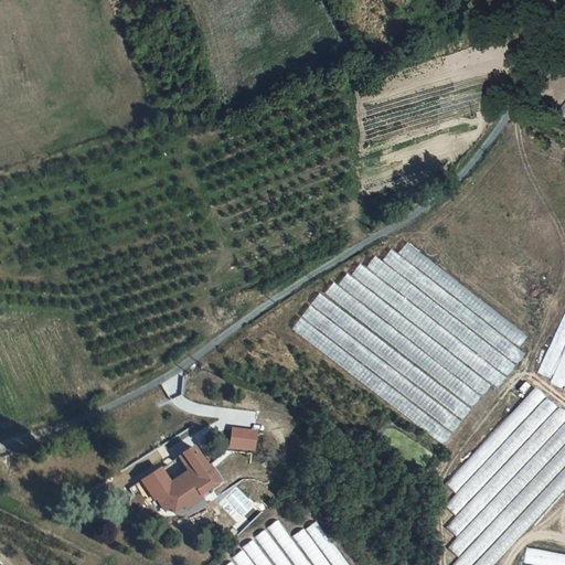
[(407,242),(398,253),(520,347),(528,336),(407,242)]
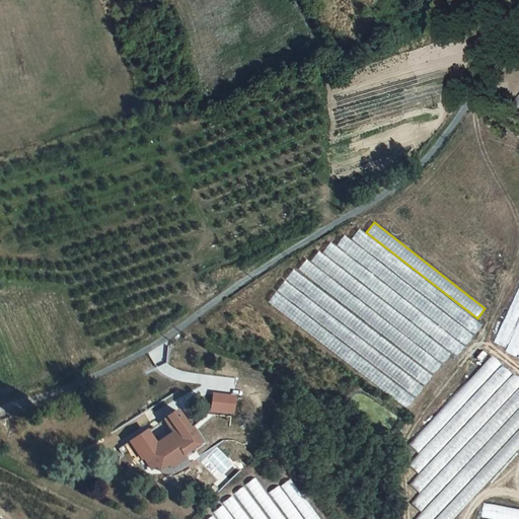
[(360,228),(352,239),(474,336),(484,324),(360,228)]
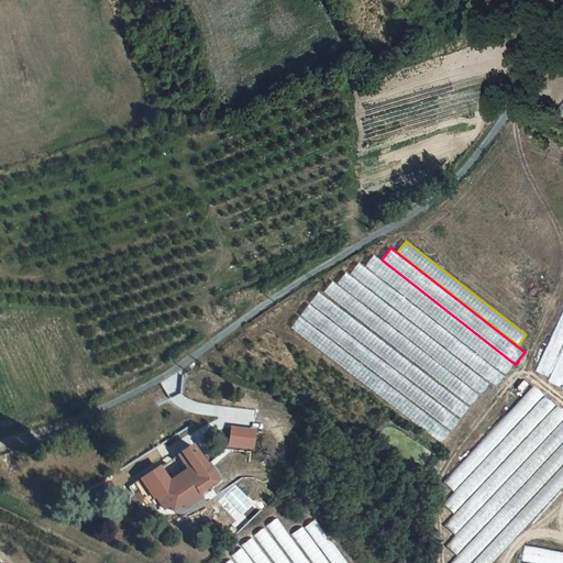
[(374,255),(365,266),(506,375),(514,364),(374,255)]
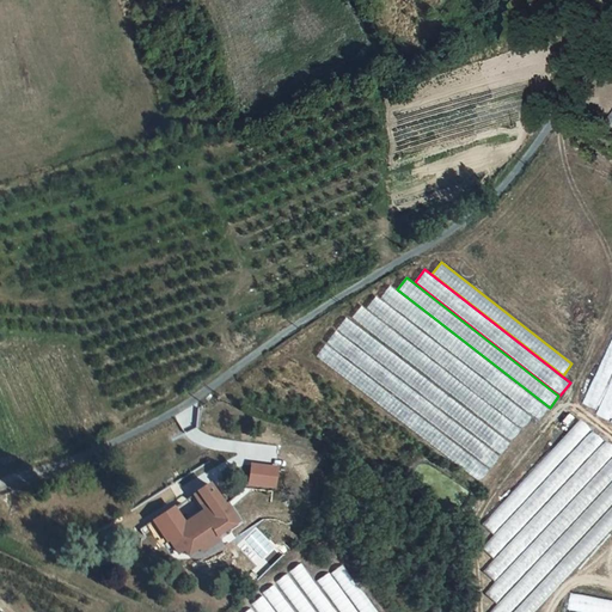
[(390,285),(380,298),(539,421),(549,408),(390,285)]
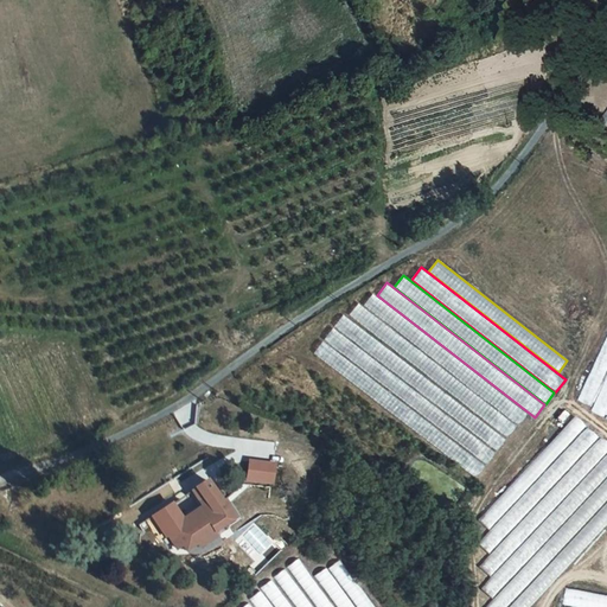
[(374,294),(364,306),(519,426),(529,414),(374,294)]
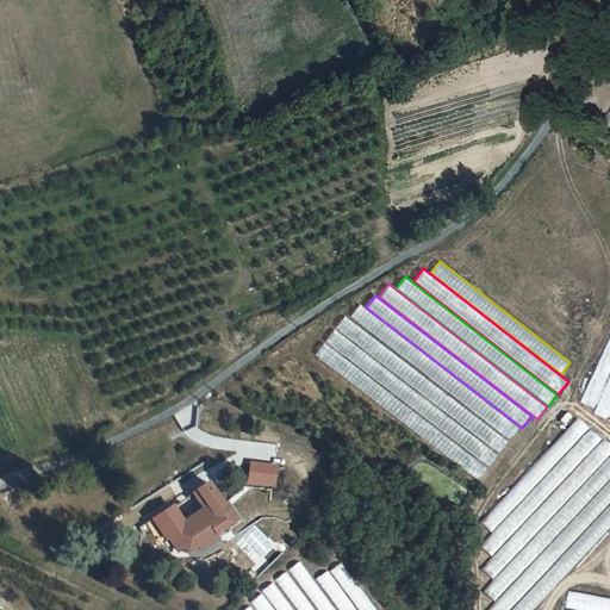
[(360,304),(350,317),(511,441),(521,428),(360,304)]
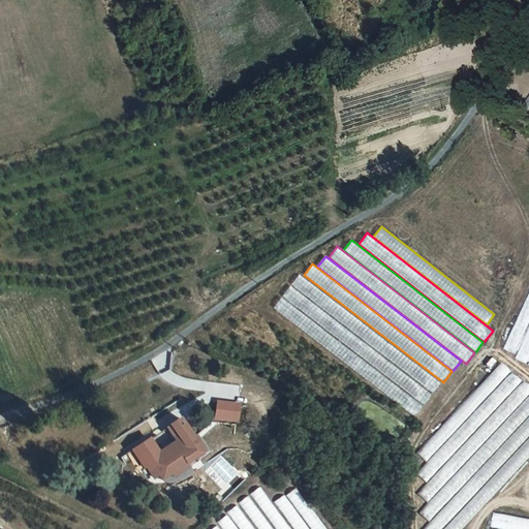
[(299,275),(291,285),(434,393),(441,382),(299,275)]
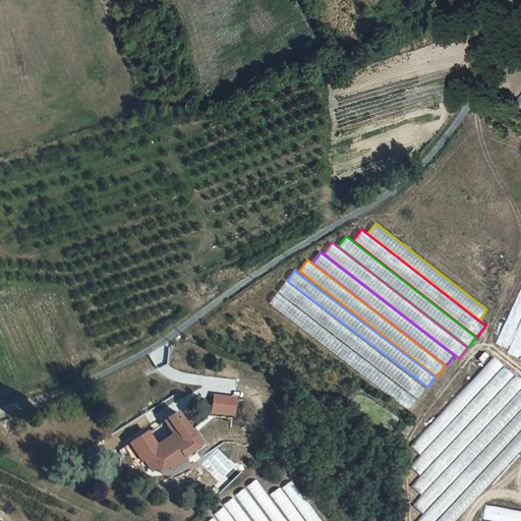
[(286,281),(279,292),(419,398),(426,388),(286,281)]
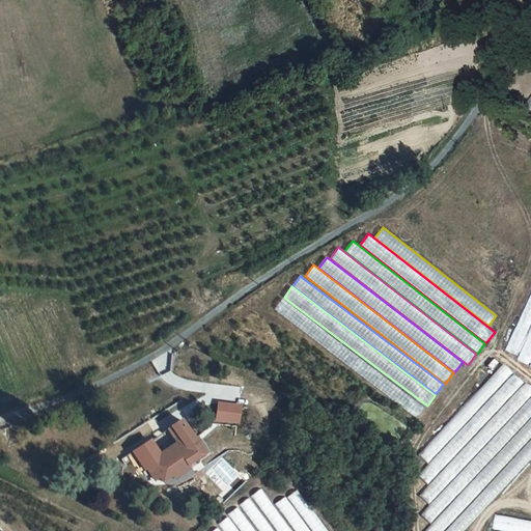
[(530,294),(505,350),(518,356),(530,326),(530,294)]
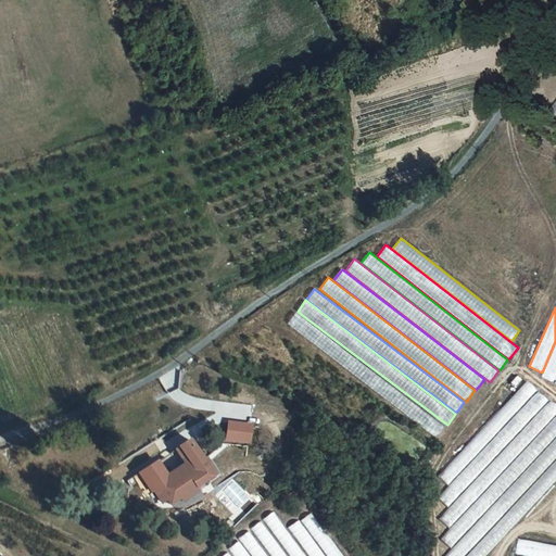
[(297,313),(288,324),(438,437),(446,426),(297,313)]
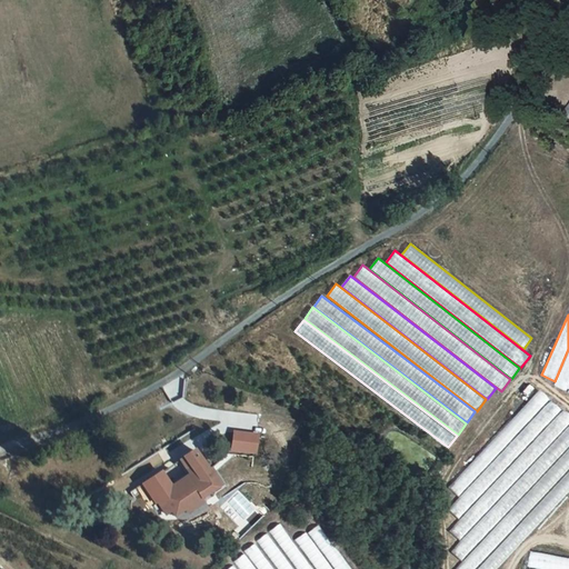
[(568,352),(555,386),(567,391),(568,387),(568,352)]
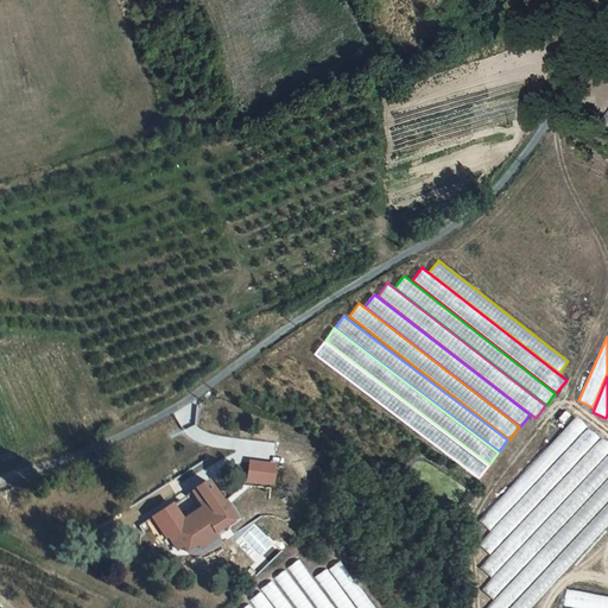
[(491,532),(588,428),(576,417),(479,521),(491,532)]
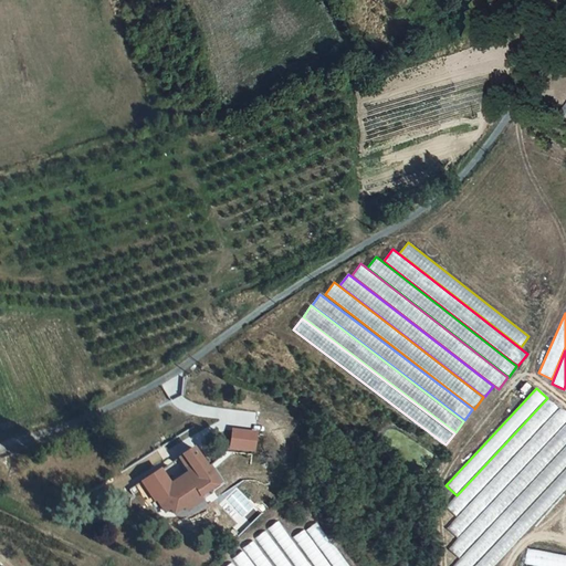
[(457,517),(559,408),(548,398),(446,507),(457,517)]
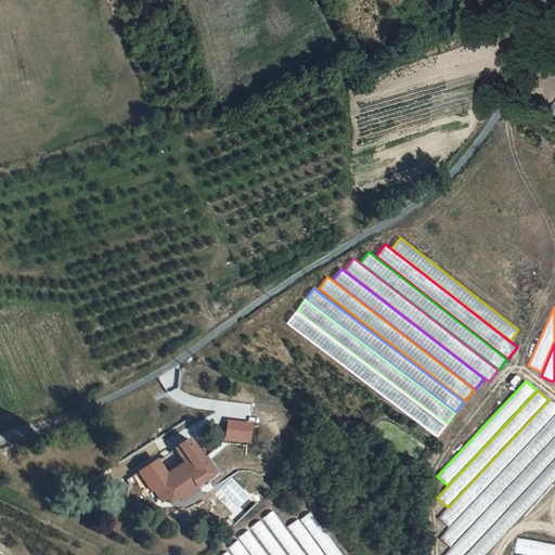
[(449,527),(554,413),(554,403),(550,399),(439,518),(449,527)]
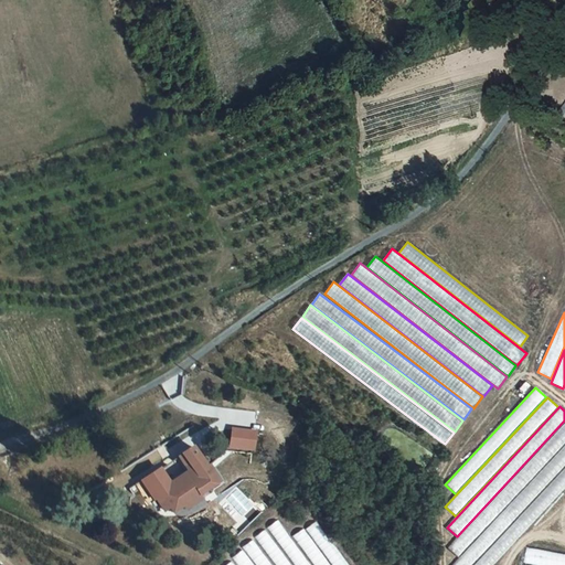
[(458,557),(564,443),(564,424),(449,548),(458,557)]
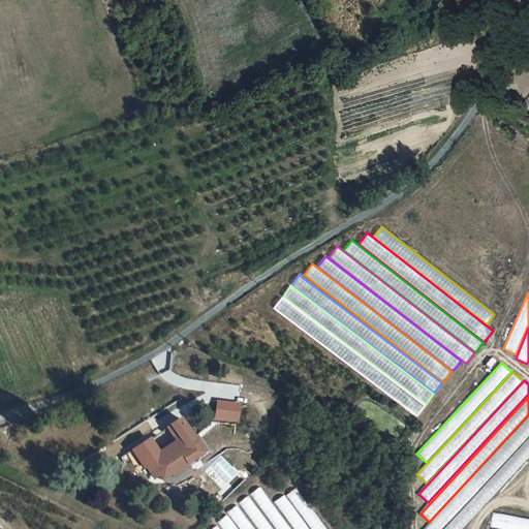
[(218,399),(215,418),(238,422),(241,401),(218,399)]
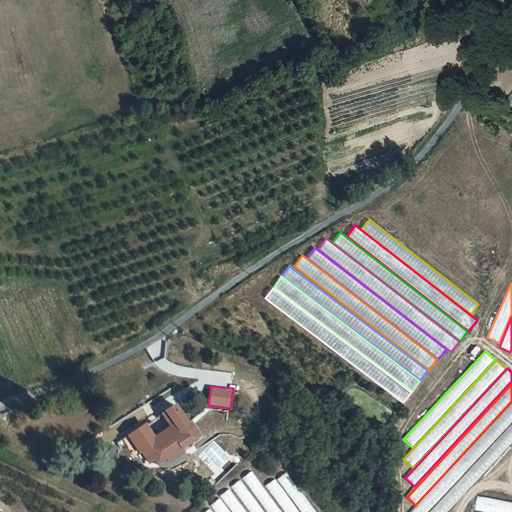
[(427,511),(511,421),(511,403),(410,511),(427,511)]
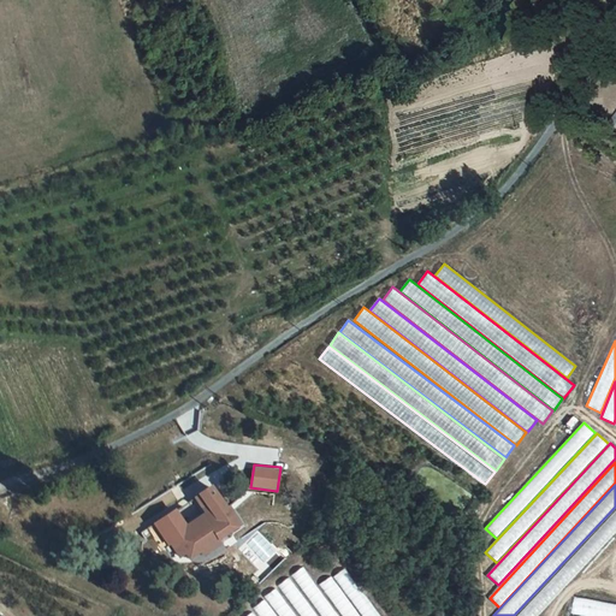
[(176,554),(179,560),(185,555),(190,561),(201,554),(200,551),(217,540),(218,543),(238,528),(231,516),(227,519),(225,514),(226,513),(208,493),(196,499),(208,511),(201,517),(205,521),(189,533),(175,515),(157,526),(170,544),(175,551),(176,554)]
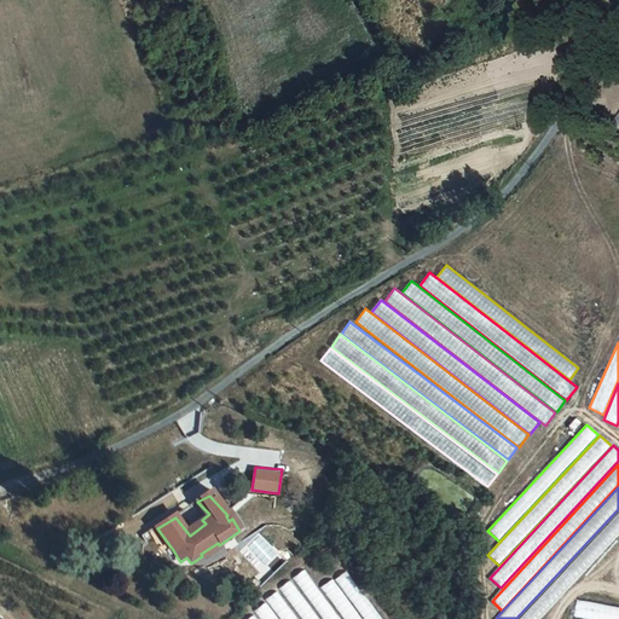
[(541,618),(618,536),(618,510),(519,618),(541,618)]
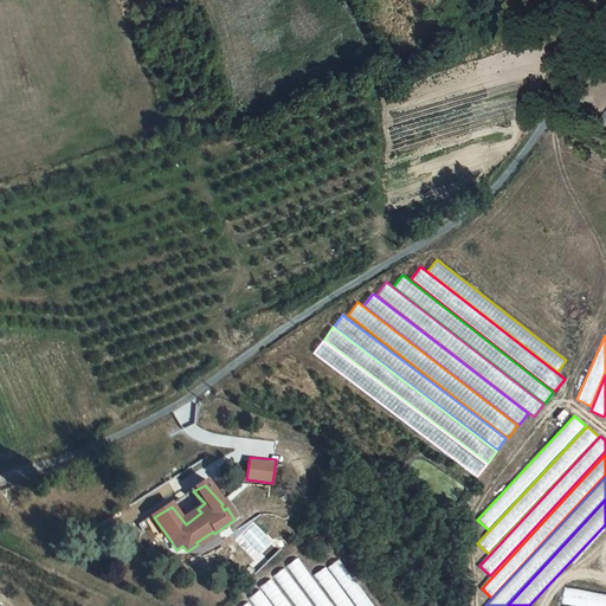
[(213,532),(197,542),(198,545),(201,548),(217,537),(214,534),(213,532)]
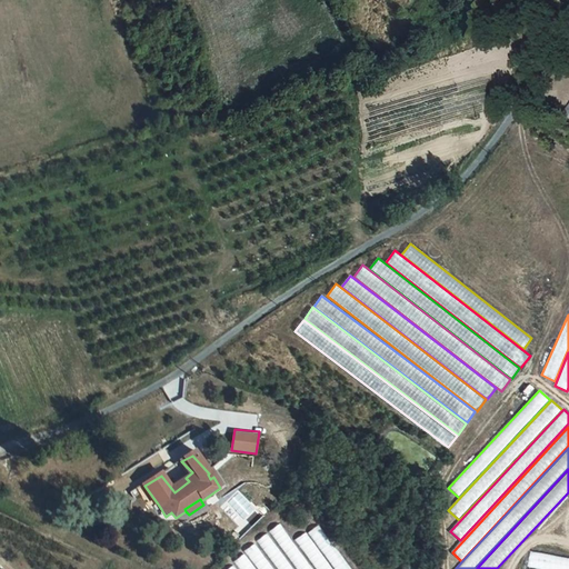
[(313,568),(280,525),(269,532),(296,568),(313,568)]
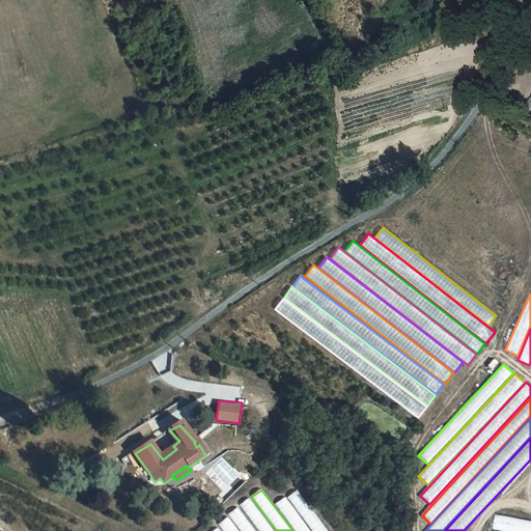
[(328,530),(298,490),(287,497),(312,530),(328,530)]
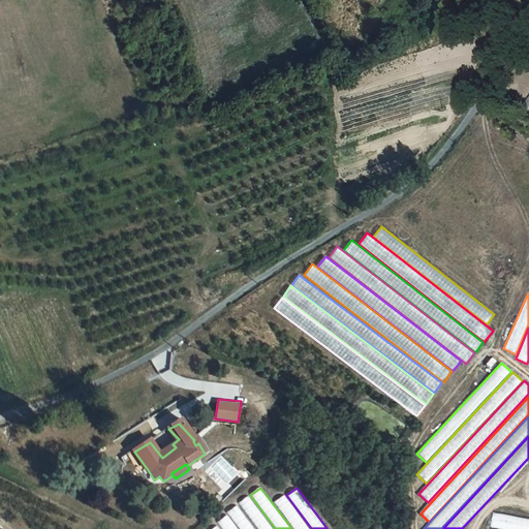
[(310,528),(285,494),(274,502),(293,528),(310,528)]
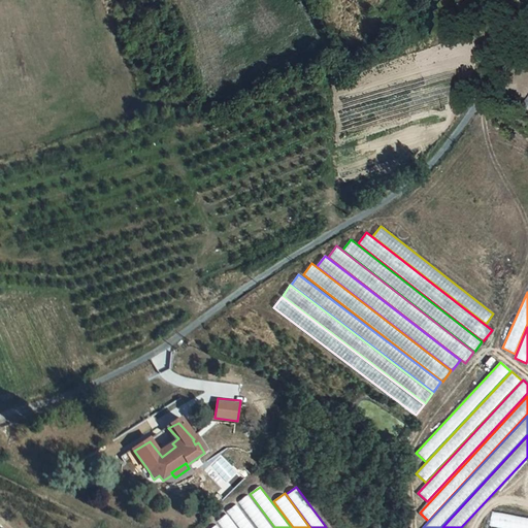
[(271,527),(248,495),(238,502),(257,527),(271,527)]
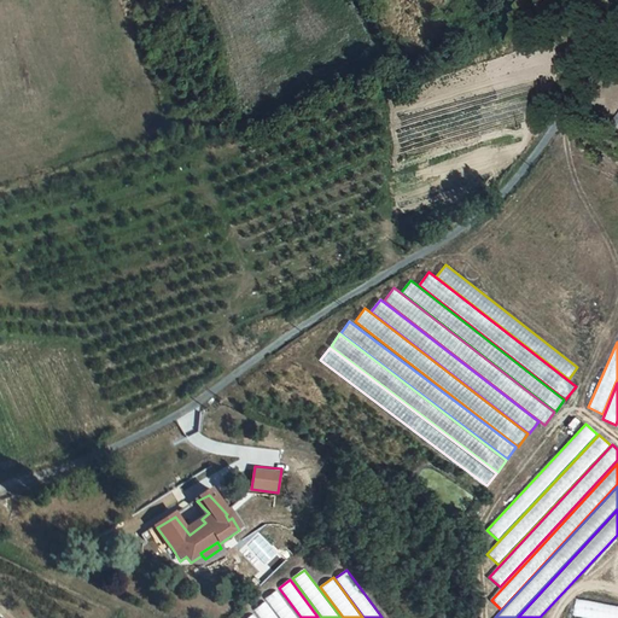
[(298,617),(278,589),(266,599),(279,617),(298,617)]
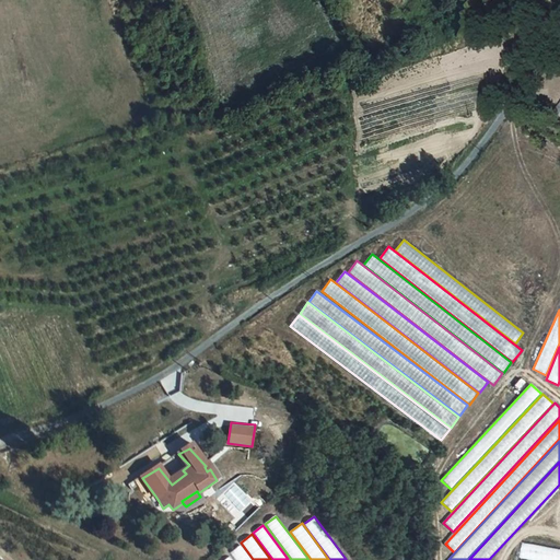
[(559,559),(559,549),(523,543),(521,558),(532,559),(559,559)]
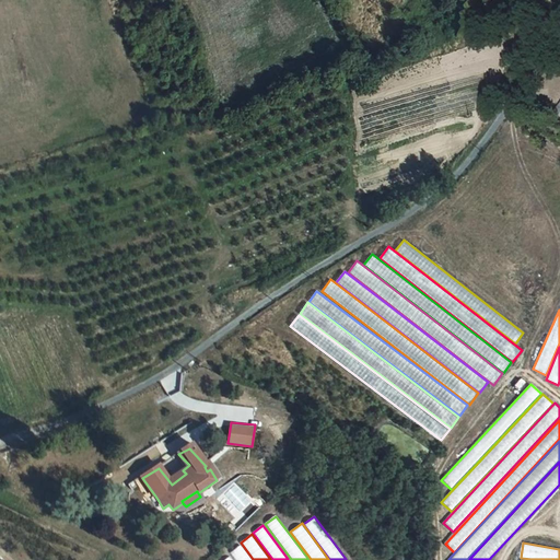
[(251,559),(241,546),(230,553),(234,559),(251,559)]
